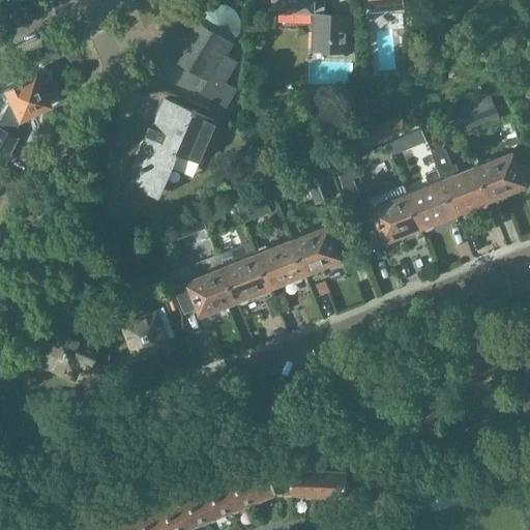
[(275,0),(274,13),(314,15),(312,53),(345,55),(352,55),(352,24),(352,16),(333,15),(324,13),(325,0),(275,0)]
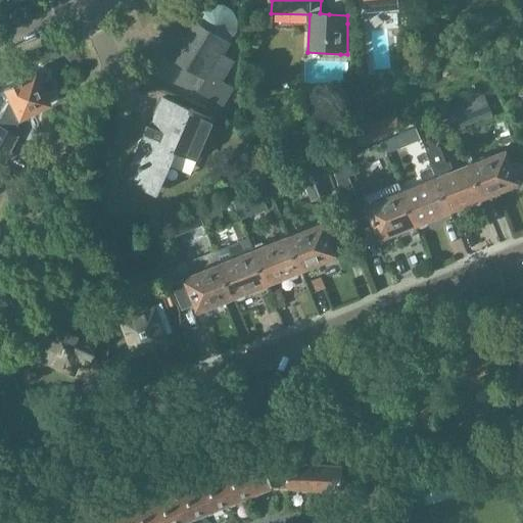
[(364,0),(365,3),(366,13),(399,10),(397,0),(364,0)]
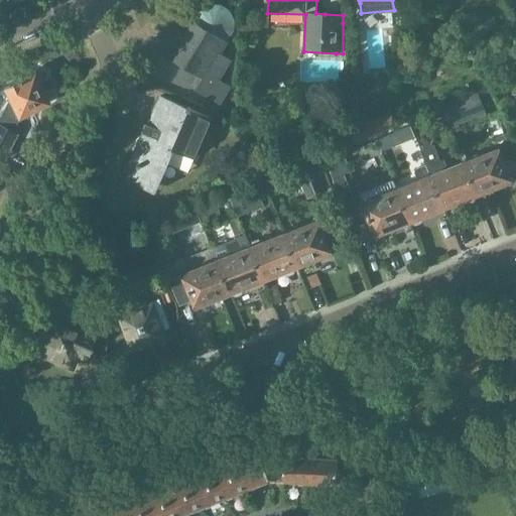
[(190,87),(221,105),(232,87),(219,79),(231,58),(220,52),(234,30),(235,20),(229,12),(220,6),(210,6),(201,11),(198,16),(202,18),(198,24),(190,20),(167,57),(197,76),(190,87)]
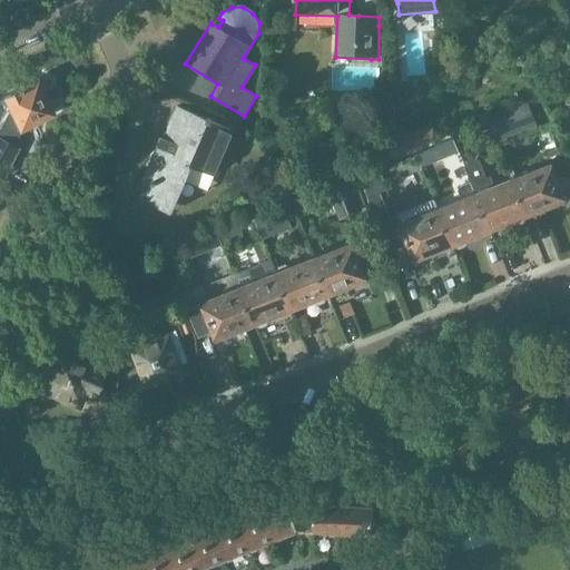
[(528,61),(524,57),(522,57),(519,57),(516,61),(519,67),(524,67),(528,61)]
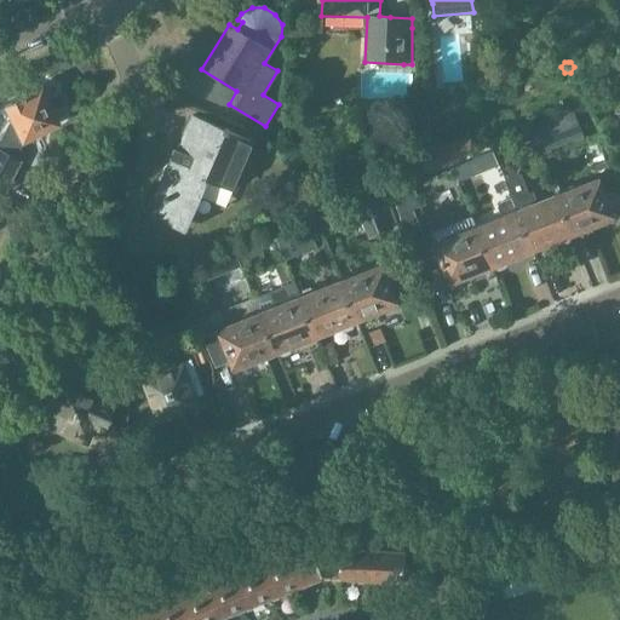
[(0,193),(3,194),(19,160),(13,158),(21,143),(49,130),(58,125),(52,114),(40,87),(3,105),(11,122),(10,122),(0,142),(0,193)]
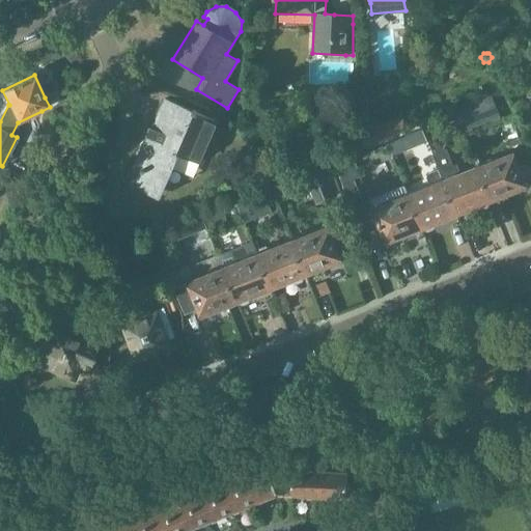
[(455,112),(464,133),(501,117),(492,96),(455,112)]
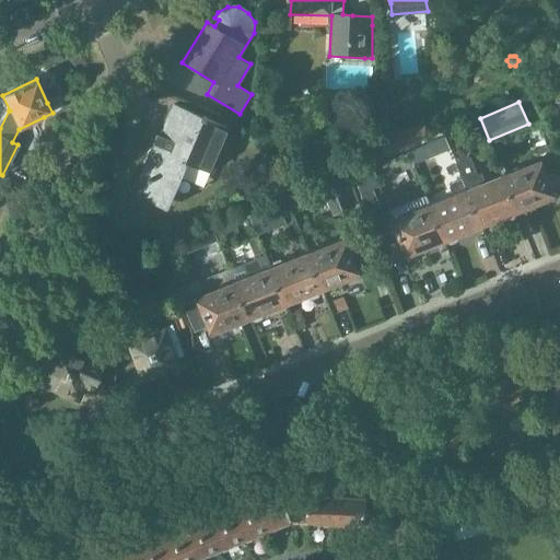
[(174,105),(135,196),(170,210),(190,164),(212,173),(231,130),(174,105)]
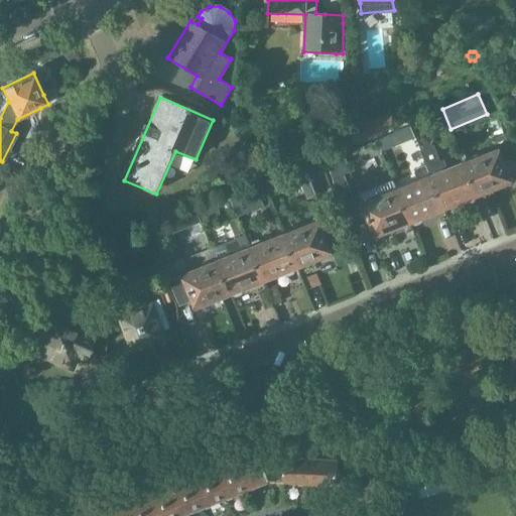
[(392,114),(352,130),(353,145),(392,130),(392,114)]
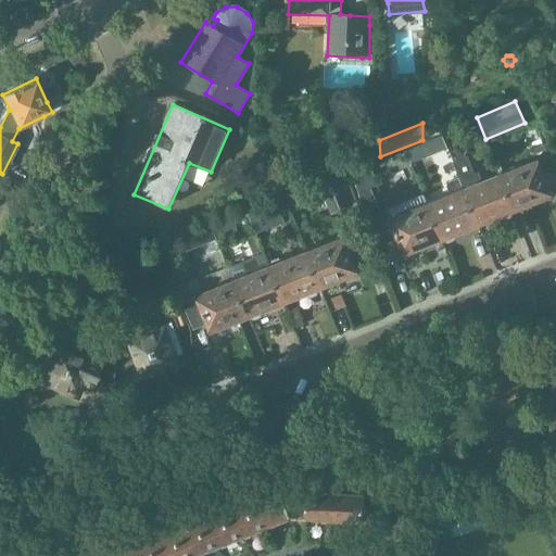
[(419,147),(406,151),(412,164),(425,159),(419,147)]
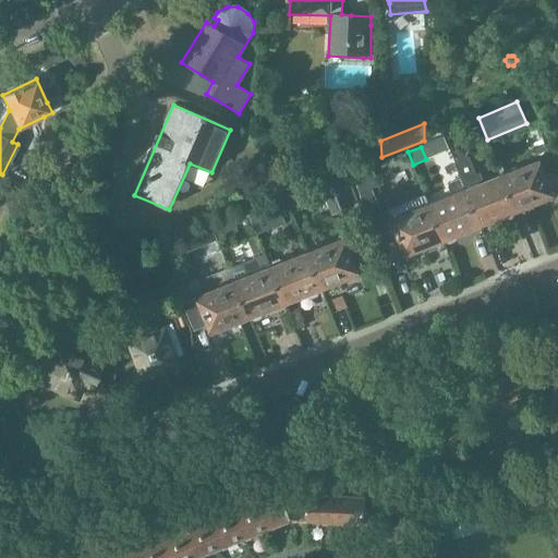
[(254,199),(257,205),(284,189),(283,187),(284,186),(284,181),(269,157),(265,159),(254,199)]
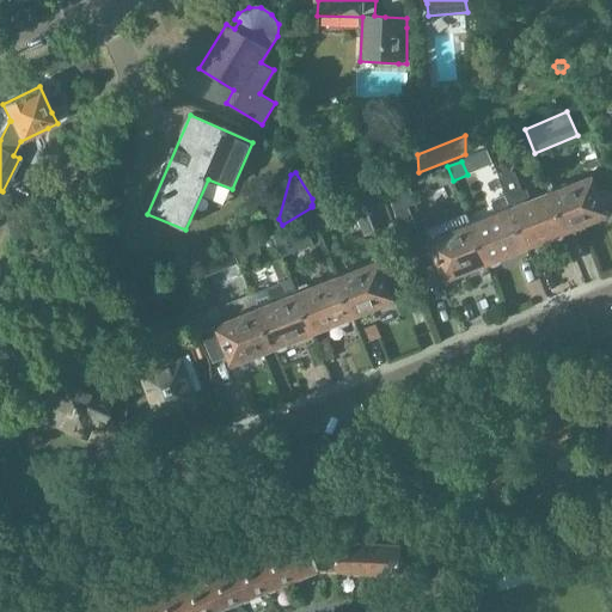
[(502,188),(506,196),(510,208),(527,248),(567,232),(551,193),(528,202),(515,172),(499,178),(502,188)]
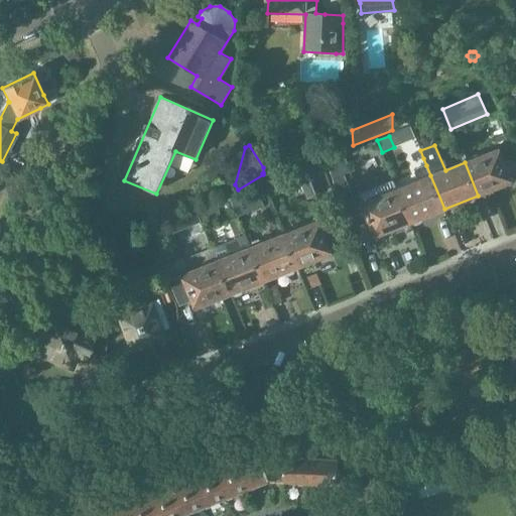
[(500,148),(465,162),(478,196),(507,183),(511,185),(513,178),(500,148)]
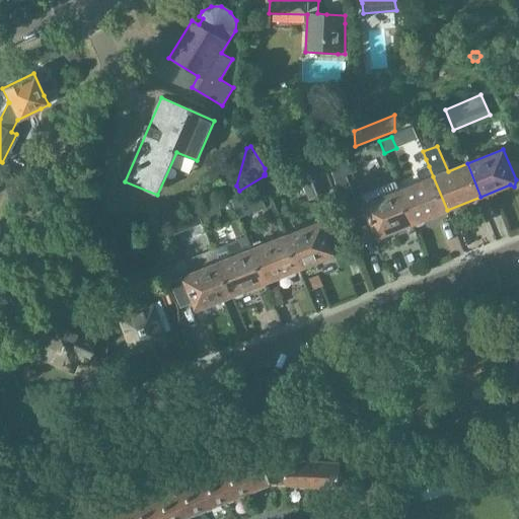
[(327,192),(317,161),(297,167),(307,199),(327,192)]
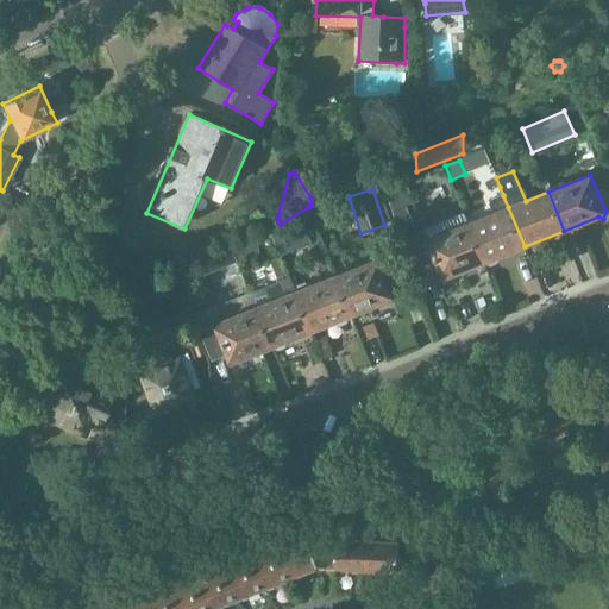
[(493,213),(469,223),(469,224),(484,263),(525,246),(508,207),(503,195),(491,200),(491,201),(489,203),(493,213)]
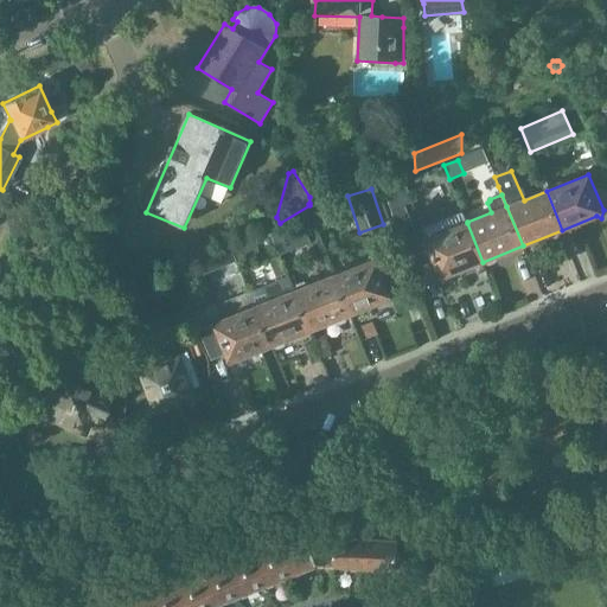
[(326,210),(311,216),(317,230),(332,224),(326,210)]
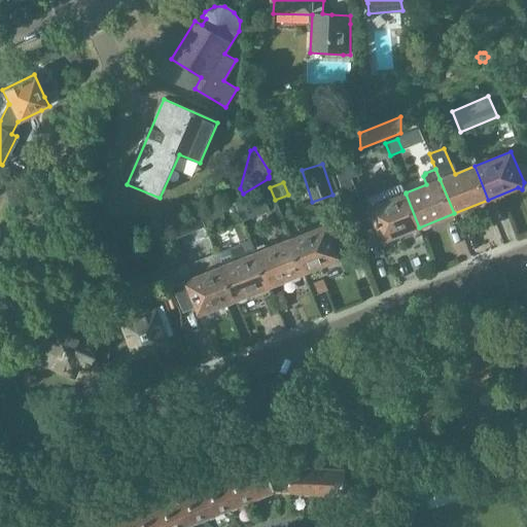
[(406,194),(406,192),(402,183),(366,198),(382,237),(381,240),(387,243),(389,239),(419,227),(406,194)]
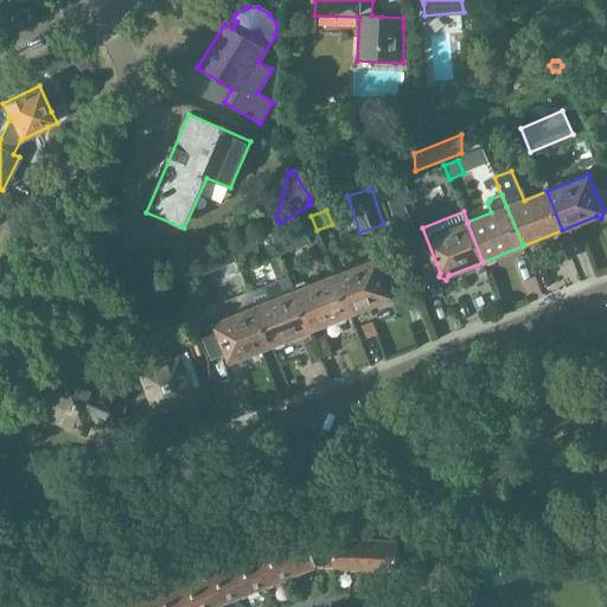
[(311,216),(302,219),(307,234),(317,230),(311,216)]
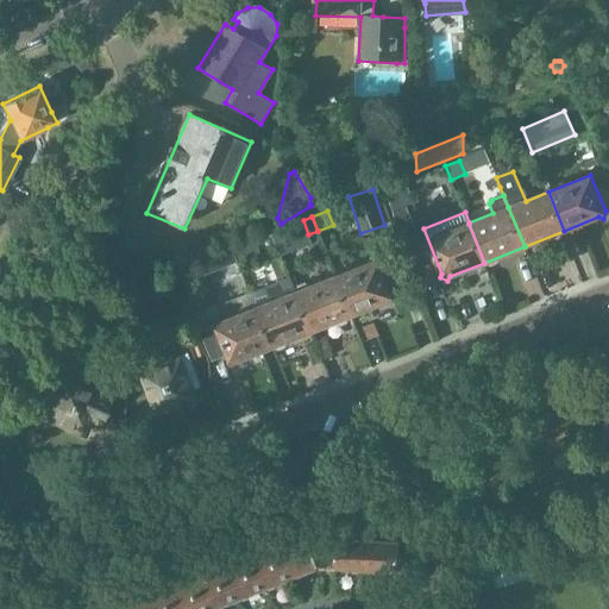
[(303,220),(272,232),(278,246),(308,234),(303,220)]
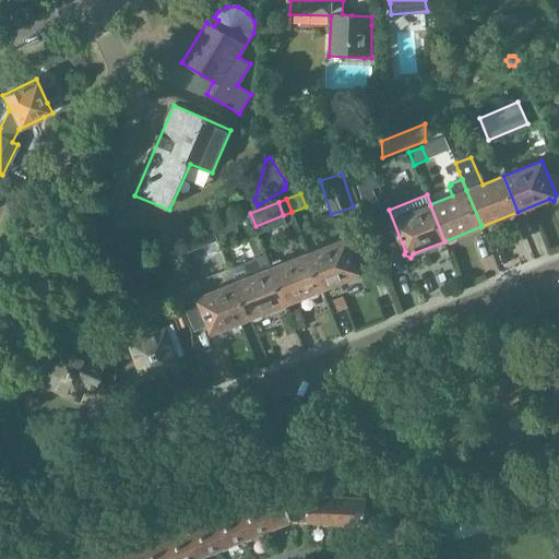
[(234,219),(213,227),(218,241),(239,233),(234,219)]
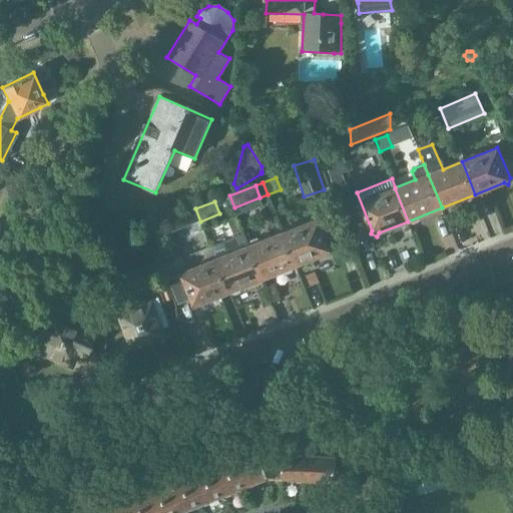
[(200,221),(195,208),(167,219),(172,232),(200,221)]
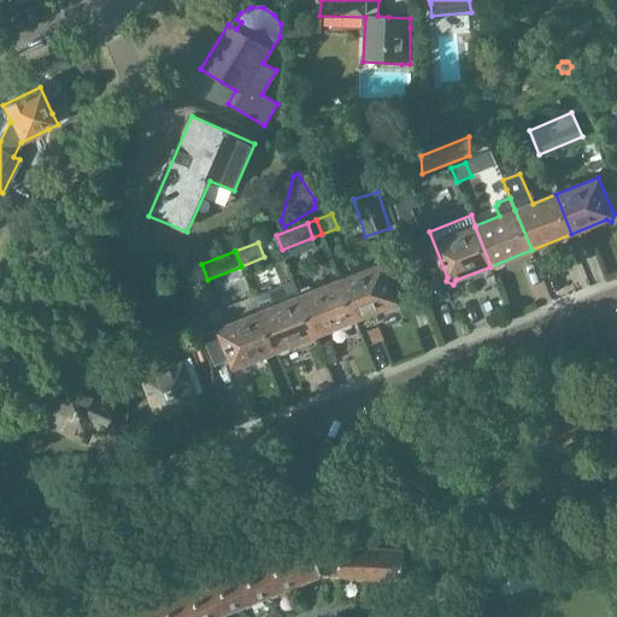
[(381,263),(340,280),(356,319),(392,305),(395,307),(399,299),(395,298),(381,263)]
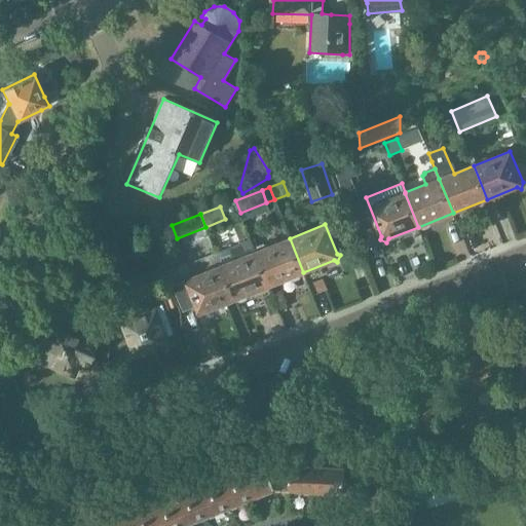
[(290,238),(255,253),(268,287),(303,272),(290,238)]
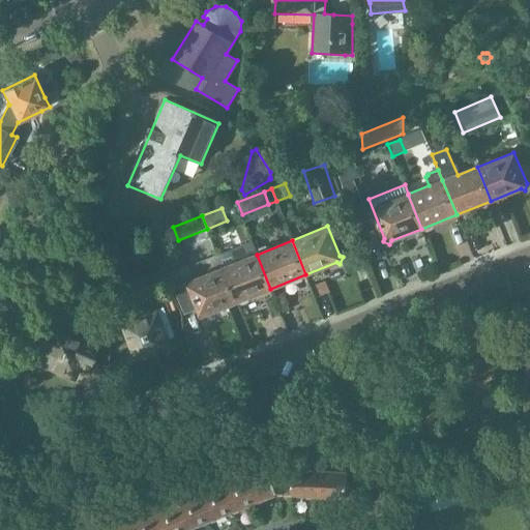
[(252,242),(218,256),(224,267),(222,268),(235,303),(270,289),(252,242)]
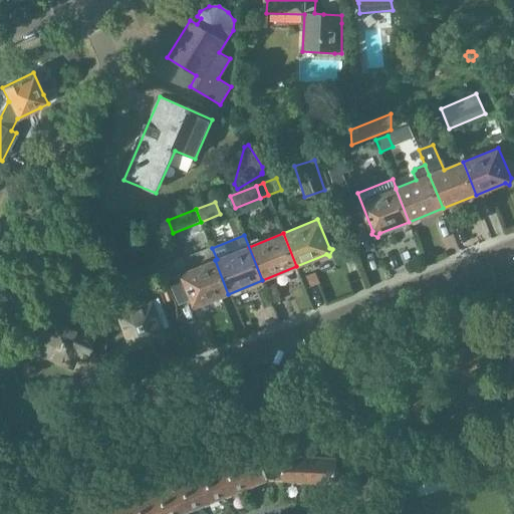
[(138,236),(119,242),(124,255),(142,250),(138,236)]
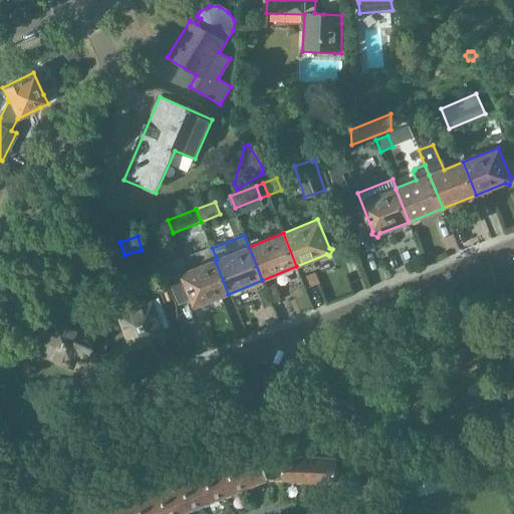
[(228,294),(215,260),(217,259),(212,248),(190,257),(195,268),(180,274),(181,276),(171,280),(179,302),(192,297),(194,302),(193,305),(199,308),(200,304),(228,294)]
